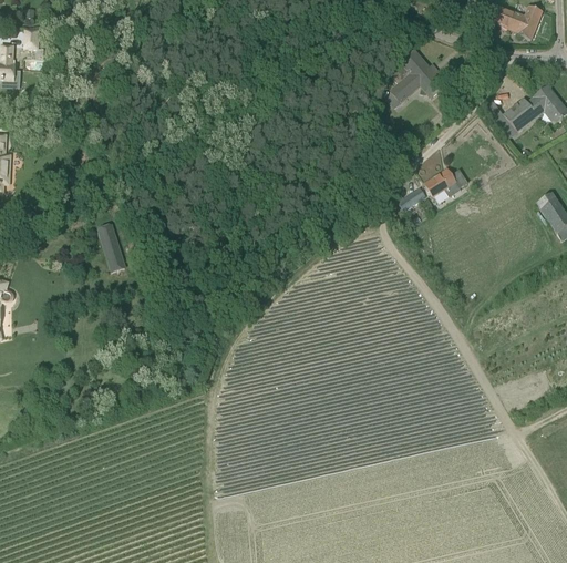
[(531,39),(542,10),(528,4),(525,16),(494,3),(487,20),(517,32),(517,34),(531,39)]
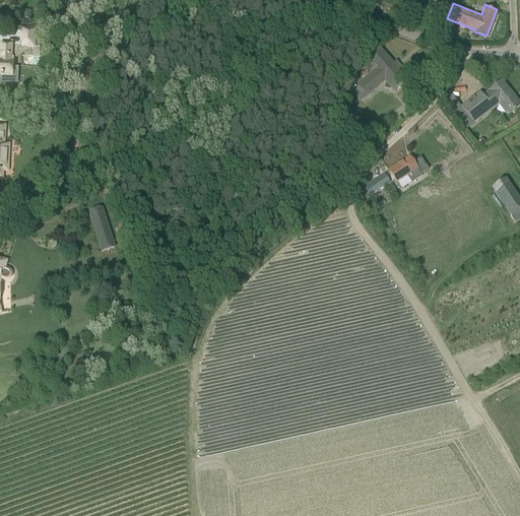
[(75,27),(76,15),(64,14),(63,26),(75,27)]
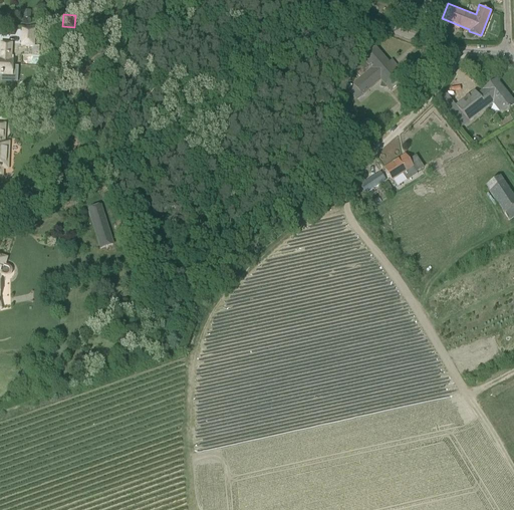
[(35,26),(22,25),(21,43),(35,44),(35,26)]
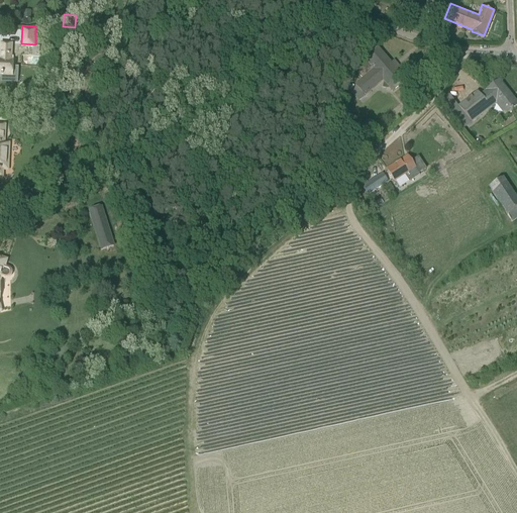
[(12,40),(1,40),(0,56),(0,73),(1,73),(1,79),(17,80),(18,65),(13,65),(13,58),(11,58),(12,40)]
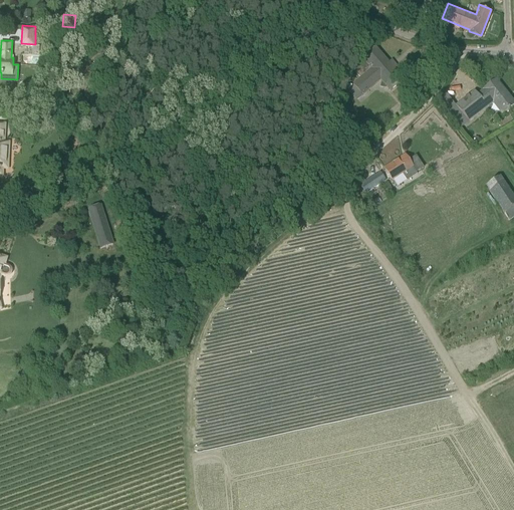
[(384,86),(386,82),(391,87),(403,77),(394,66),(397,63),(392,58),(389,60),(373,43),(361,54),(357,58),(350,64),(360,76),(353,81),(362,91),(380,76),(381,76),(379,85),(384,86)]
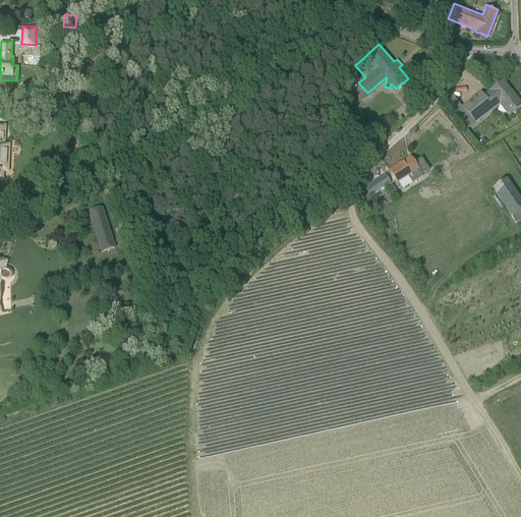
[(84,74),(93,78),(91,83),(95,85),(101,74),(97,72),(101,65),(93,60),(84,74)]
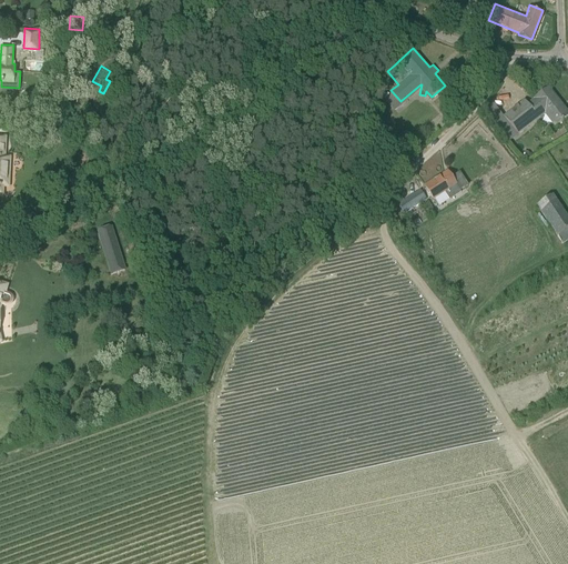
[(510,108),(504,114),(518,132),(545,112),(554,123),(567,112),(567,110),(548,86),(534,97),(535,97),(528,102),(525,98),(517,103),(518,104),(511,109),(510,108)]
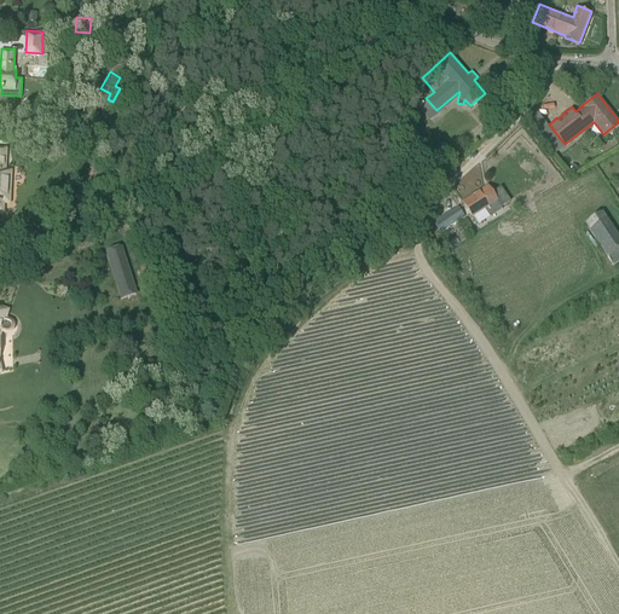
[(5,146),(0,145),(0,198),(9,200),(10,168),(4,168),(5,146)]
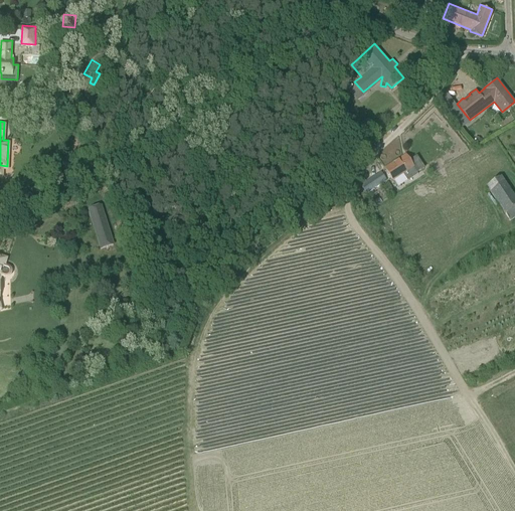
[(350,145),(358,138),(352,132),(344,139),(350,145)]
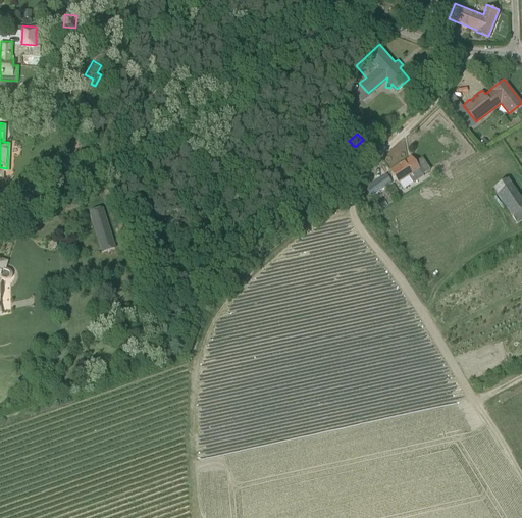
[(488,139),(482,136),(479,143),(485,146),(488,139)]
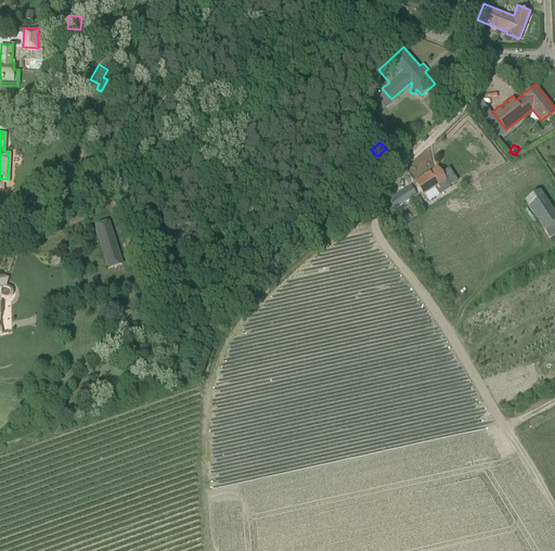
[(439,192),(451,186),(437,165),(415,179),(420,186),(424,192),(425,192),(429,199),(439,192)]
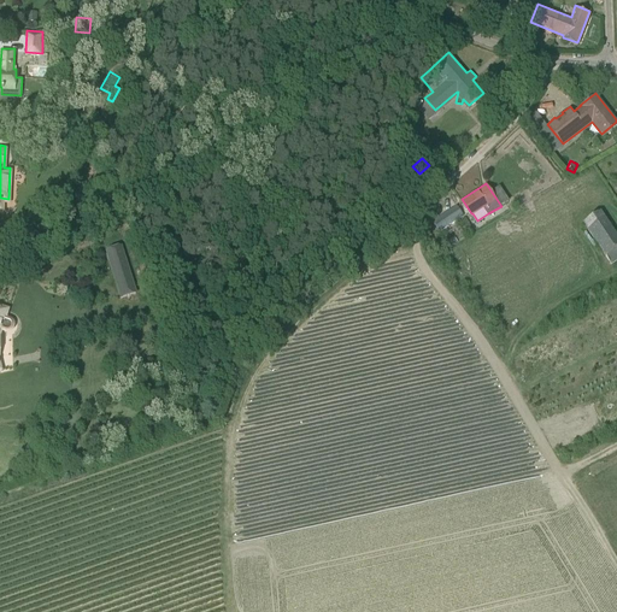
[(442,212),(433,218),(439,229),(463,213),(457,202),(442,212)]
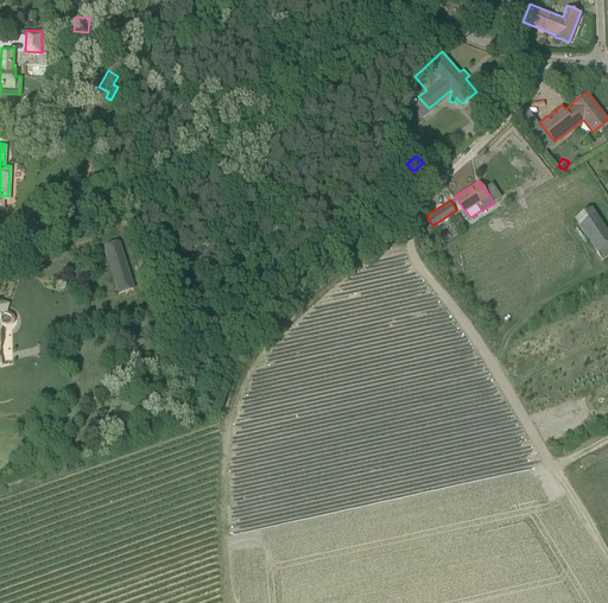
[(607,252),(607,229),(591,204),(574,215),(600,258),(607,252)]
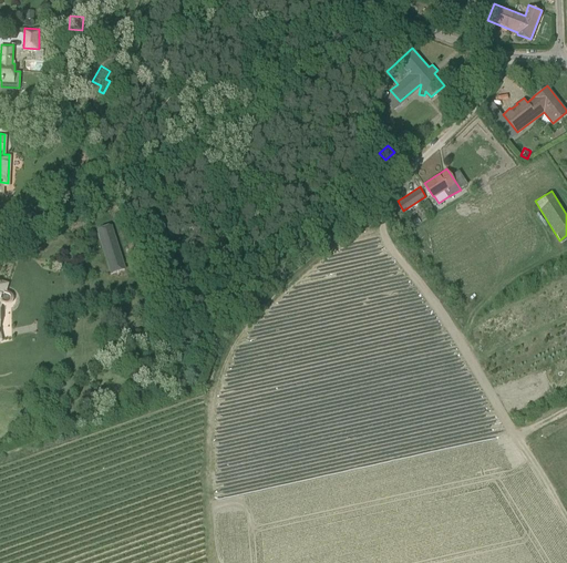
[(111,270),(124,266),(111,224),(99,228),(111,270)]
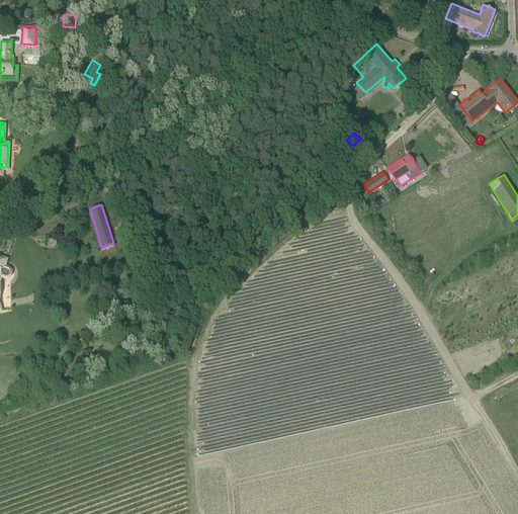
[(125,233),(131,231),(140,229),(136,217),(127,219),(122,221),(125,233)]
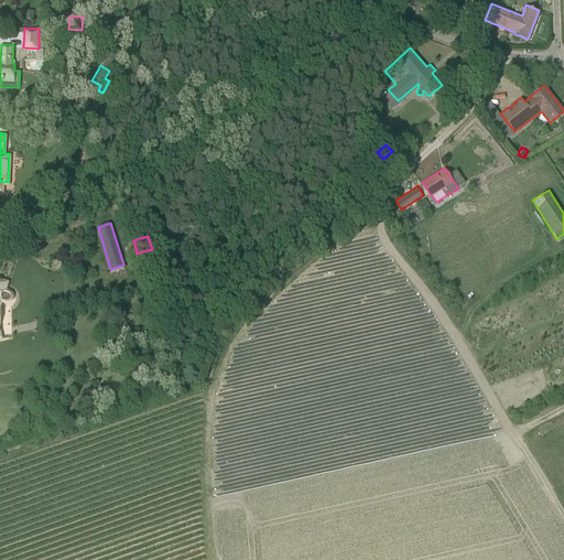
[(131,238),(126,239),(129,251),(134,250),(131,238)]
